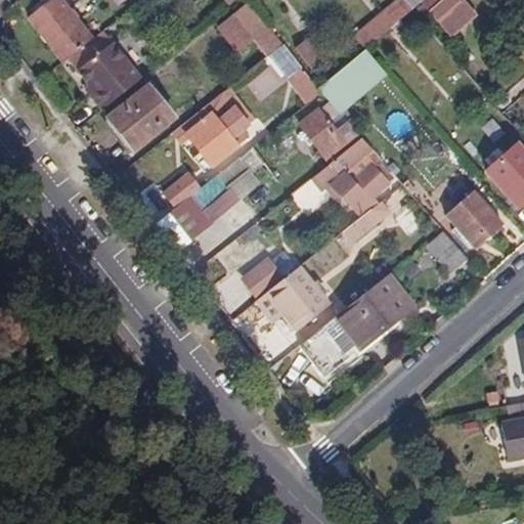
[(51,0),(31,17),(64,60),(70,56),(92,39),(59,0),(51,0)]
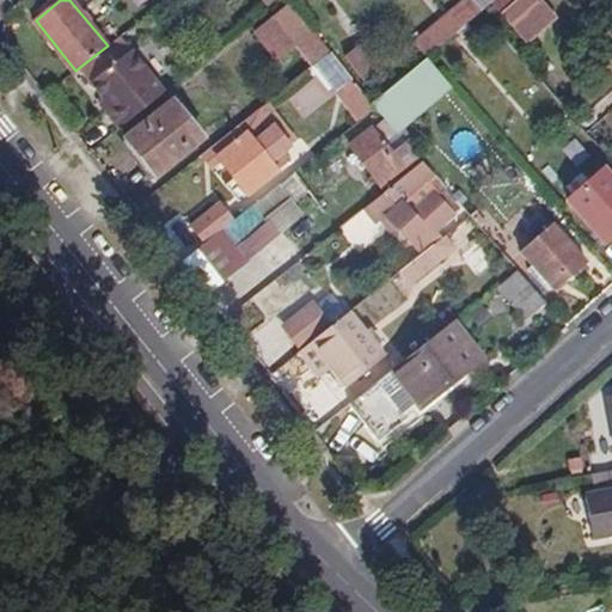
[(460,0),(414,38),(428,56),(484,10),(476,0),(460,0)]
